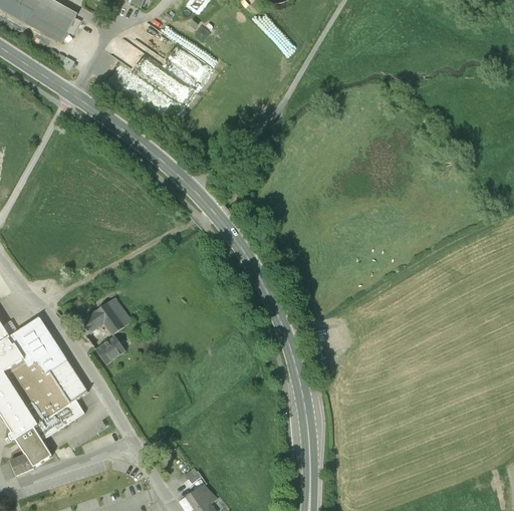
[(12,0),(32,11),(25,23),(61,44),(77,16),(49,0),(12,0)]
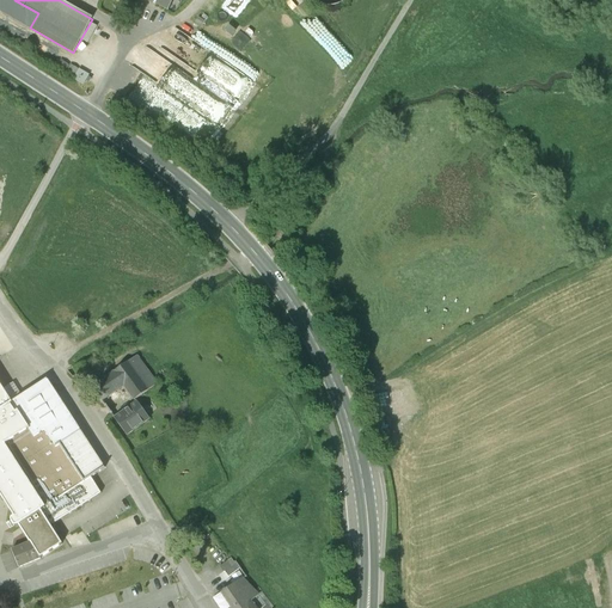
[(81,67),(71,60),(67,65),(78,73),(81,67)]
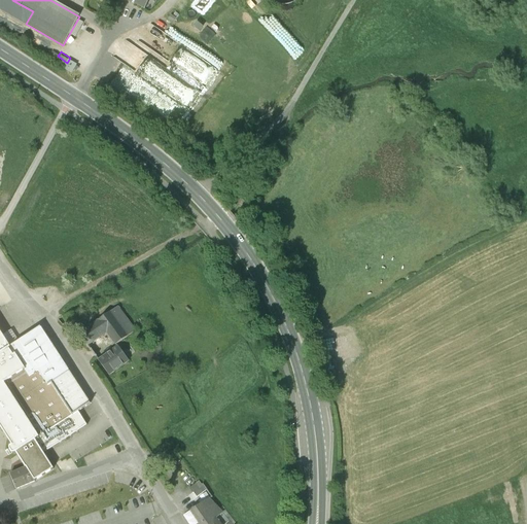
[(78,332),(88,343),(106,330),(115,343),(135,328),(117,304),(83,328),(78,332)]
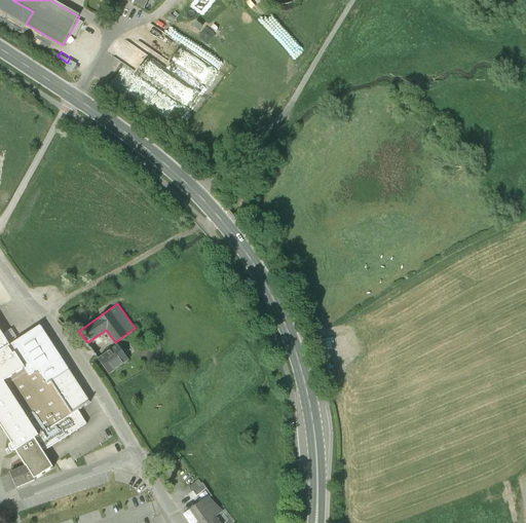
[(10,343),(0,349),(0,423),(11,442),(9,443),(9,445),(11,449),(14,450),(15,449),(25,464),(9,471),(15,486),(35,478),(35,477),(53,465),(43,450),(86,422),(78,408),(89,401),(40,324),(10,343)]
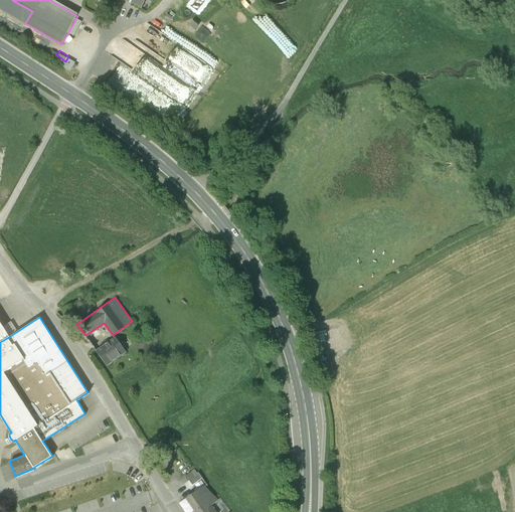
[(0,342),(10,336),(0,321),(0,342)]
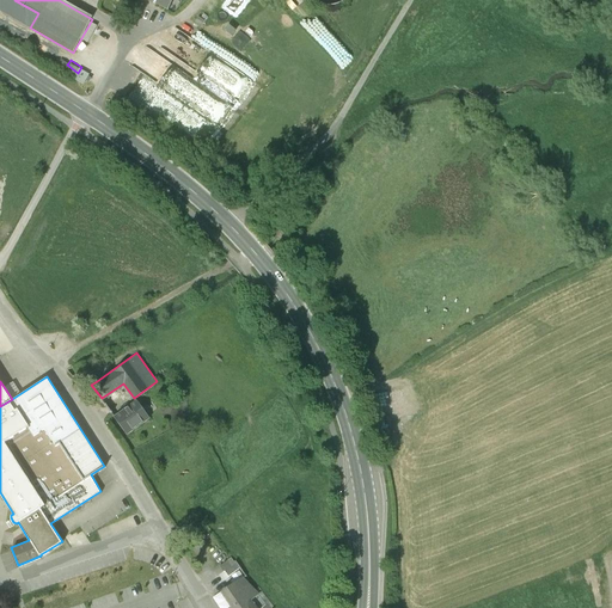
[(148,416),(136,399),(115,416),(126,431),(148,416)]
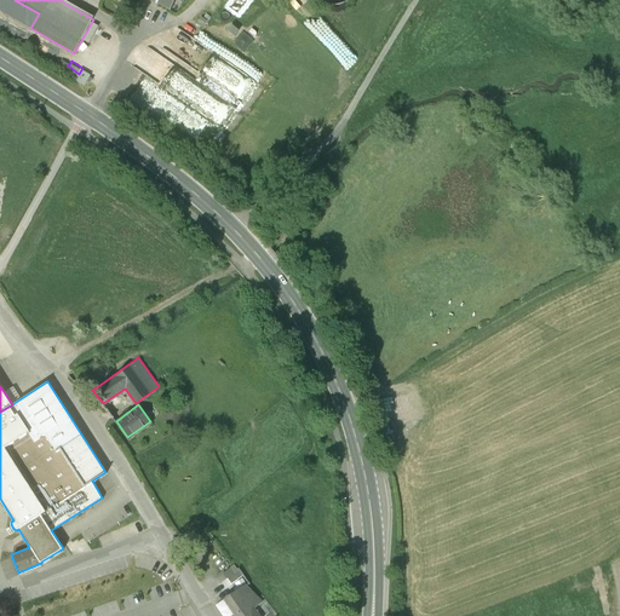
[(234,563),(222,571),(227,576),(237,569),(234,563)]
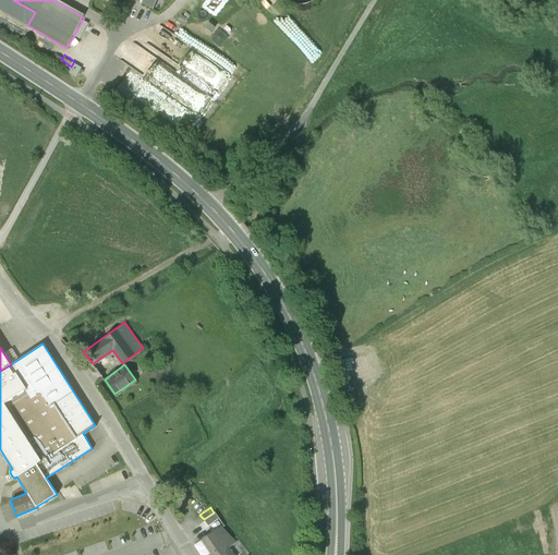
[(215,514),(205,520),(208,526),(218,518),(215,514)]
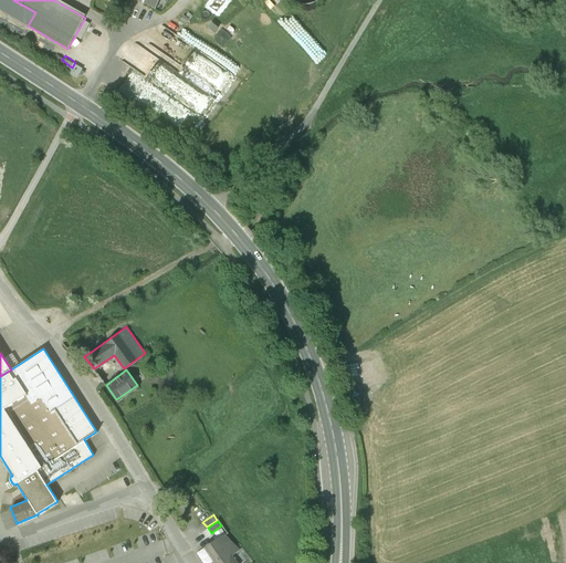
[(223,533),(205,546),(216,562),(249,562),(238,548),(223,533)]
